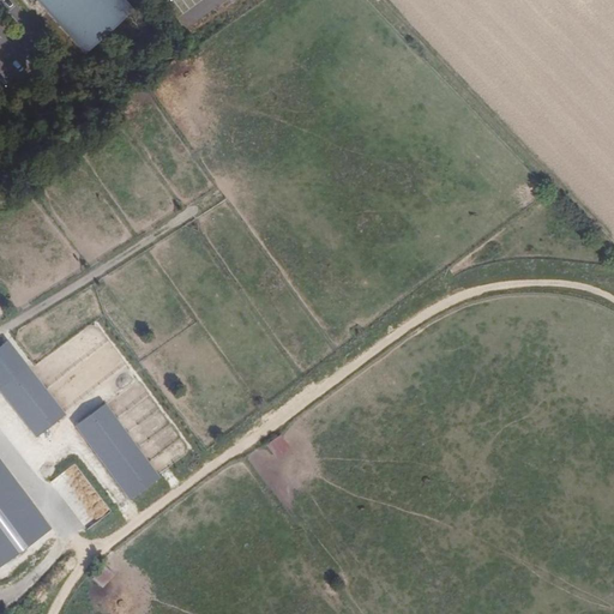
[(26,0),(31,5),(36,0),(84,53),(131,11),(120,0),(26,0)]
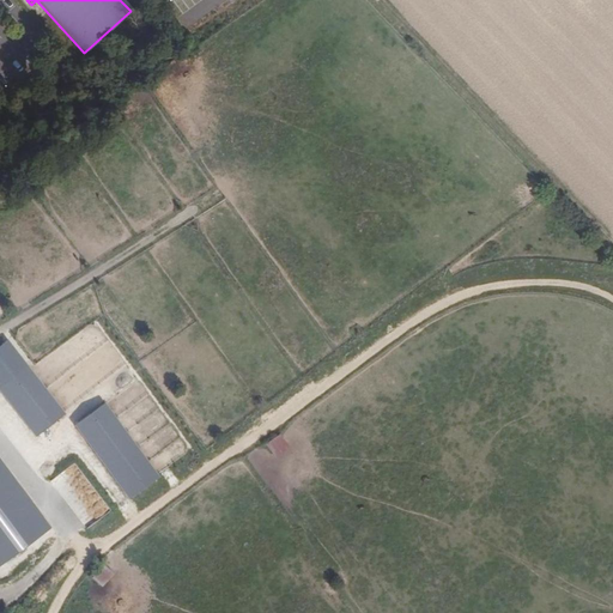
[(64,413),(7,340),(0,345),(0,389),(35,436),(64,413)]
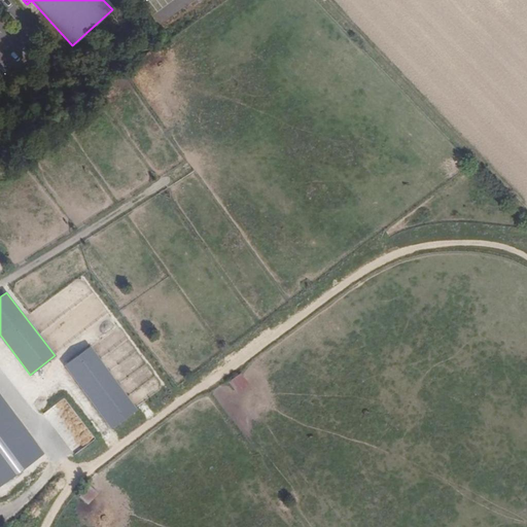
[(136,411),(91,346),(63,364),(108,430),(136,411)]
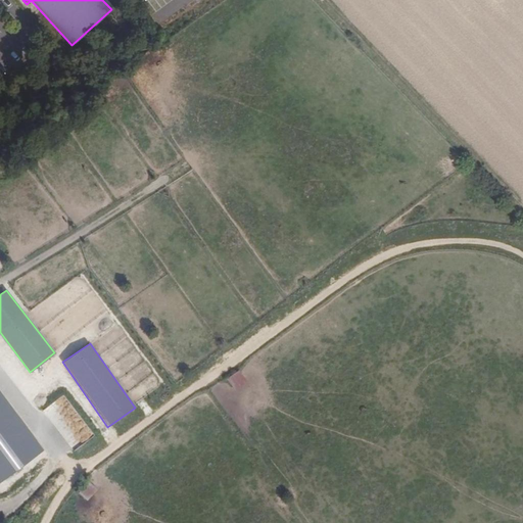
[(245,381),(237,371),(226,379),(233,389),(245,381)]
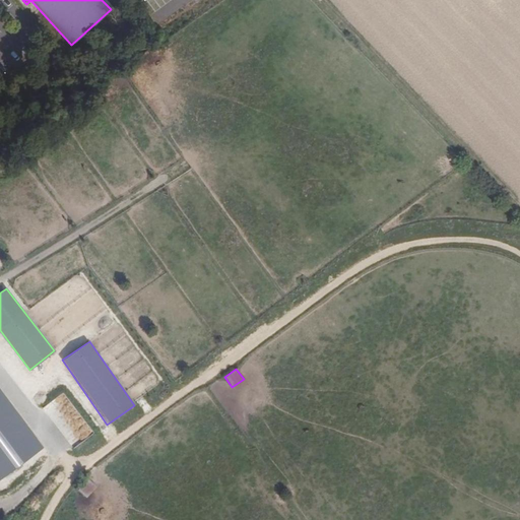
[(0,445),(13,462),(38,445),(0,394),(0,445)]
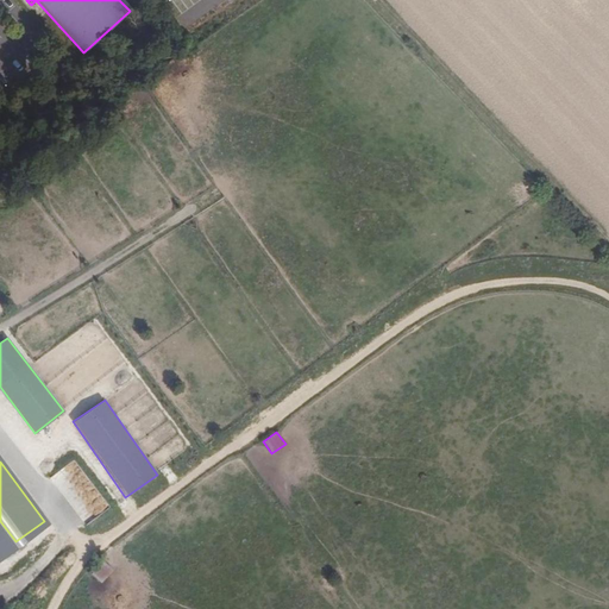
[(33,541),(25,548),(31,556),(39,548),(33,541)]
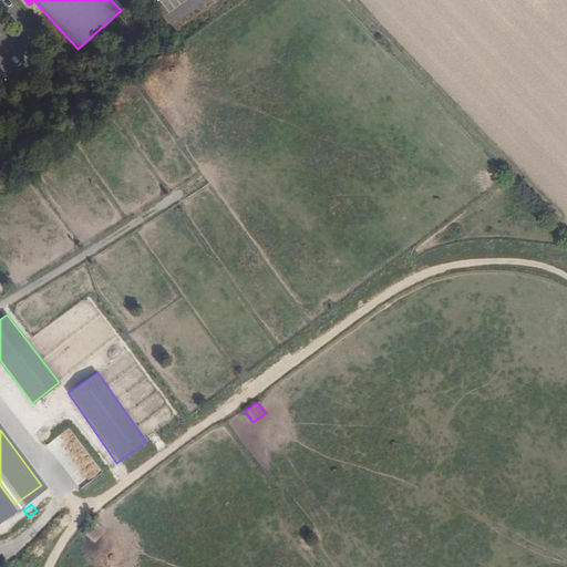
[(104,531),(94,521),(83,533),(93,543),(104,531)]
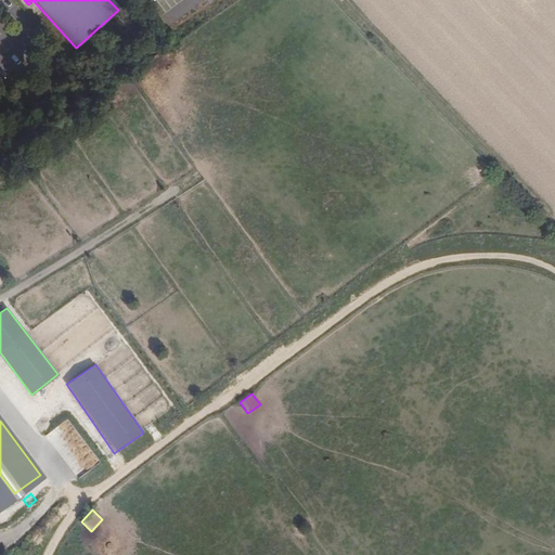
All buildings are outlined.
